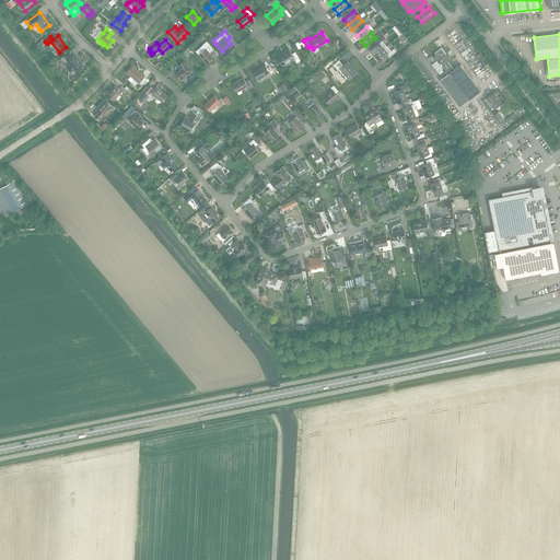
[(199,55),(207,63),(213,57),(208,50),(210,48),(206,43),(202,45),(199,48),(199,49),(202,53),(199,55)]
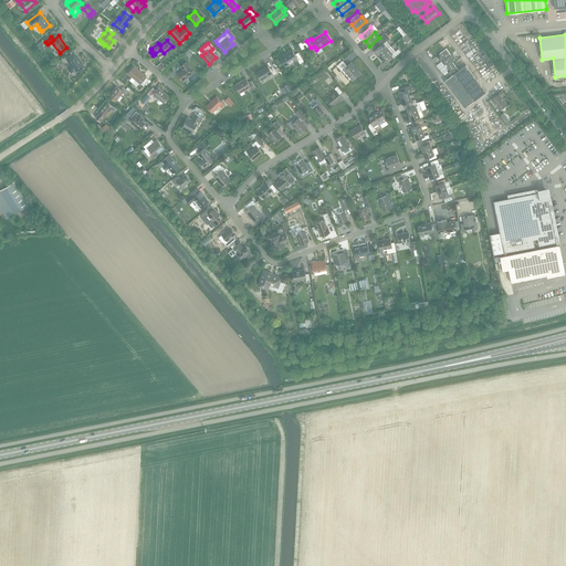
[(378,58),(388,49),(384,43),(374,52),(378,58)]
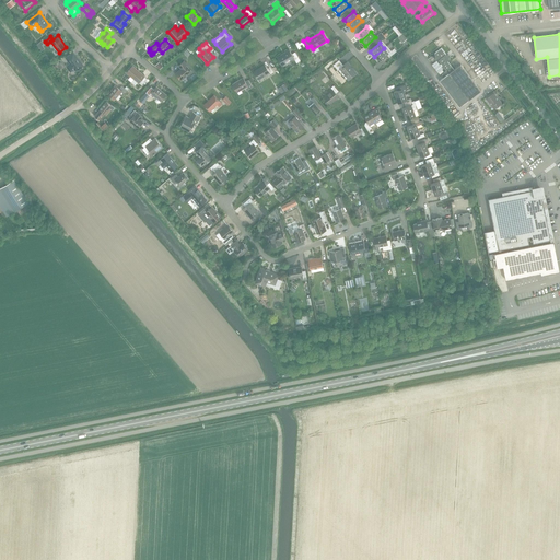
[(469,44),(462,49),(482,78),(491,71),(482,61),(481,61),(479,58),(477,60),(473,56),(476,54),(471,48),(473,47),(469,44)]
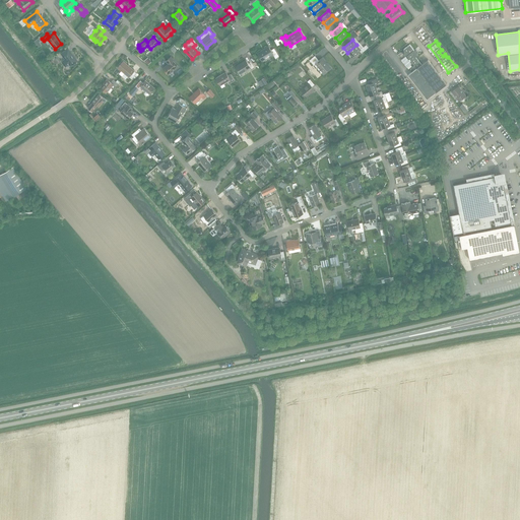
[(356,45),(347,53),(351,57),(360,51),(362,53),(369,47),(367,45),(361,49),(356,45)]
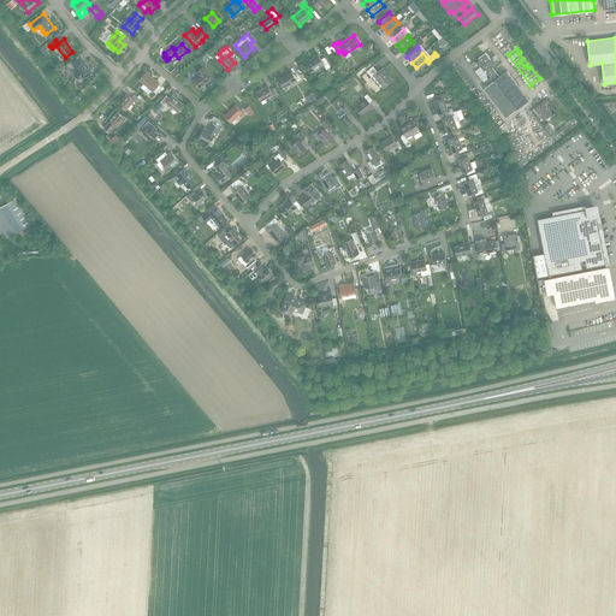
[(492,60),(491,60),(491,59),(485,53),(478,58),(480,66),(483,66),(486,71),(485,71),(484,70),(478,75),(481,80),(487,76),(485,72),(487,72),(491,77),(485,82),(487,86),(484,88),(505,117),(529,99),(507,70),(499,76),(492,67),(496,65),(495,60),(492,60)]
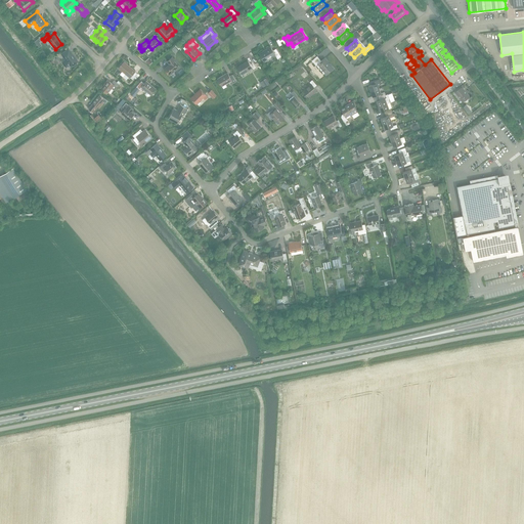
[(276,48),(273,50),(270,46),(259,53),(264,61),(274,54),(277,58),(280,56),(276,48)]
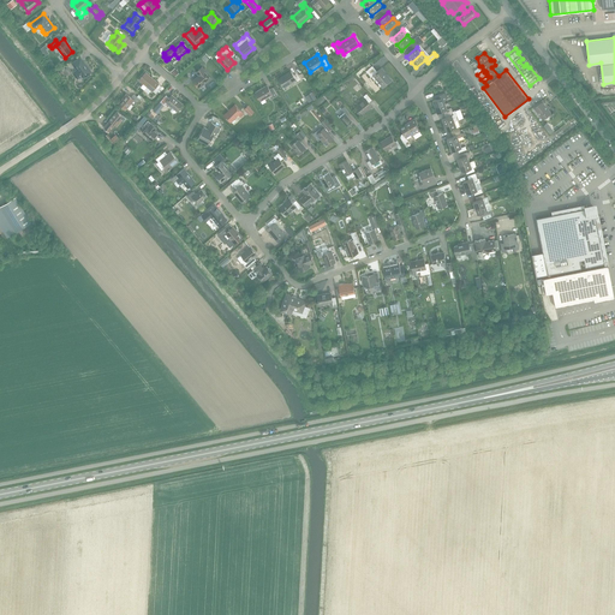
[(81,75),(83,78),(91,72),(81,58),(72,64),(77,70),(73,73),(77,78),(81,75)]
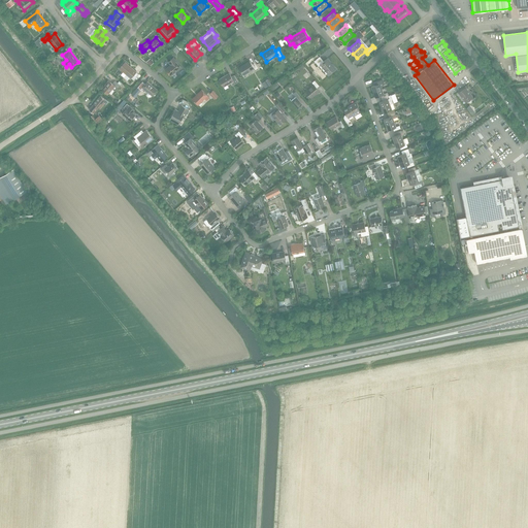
[(327,59),(324,61),(320,57),(315,61),(319,66),(321,64),(329,74),(335,68),(327,59)]
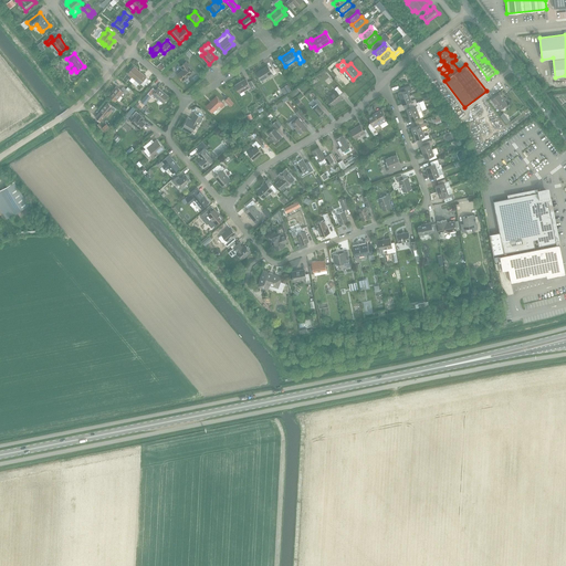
[(177,74),(184,81),(194,73),(188,66),(189,65),(186,62),(180,66),(184,70),(177,74)]
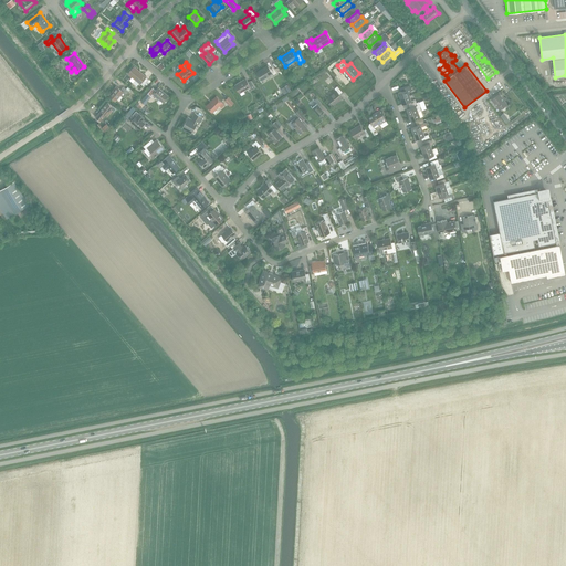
[(272,67),(270,70),(268,65),(257,72),(261,81),(272,74),(273,76),(276,74),(272,67)]
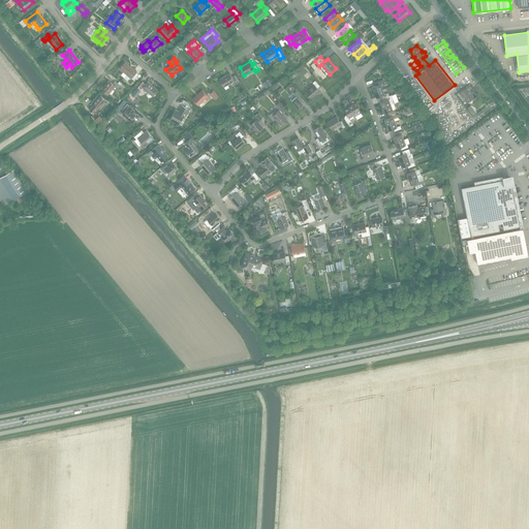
[(125,62),(120,68),(123,72),(121,75),(127,81),(130,78),(131,79),(136,71),(125,62)]
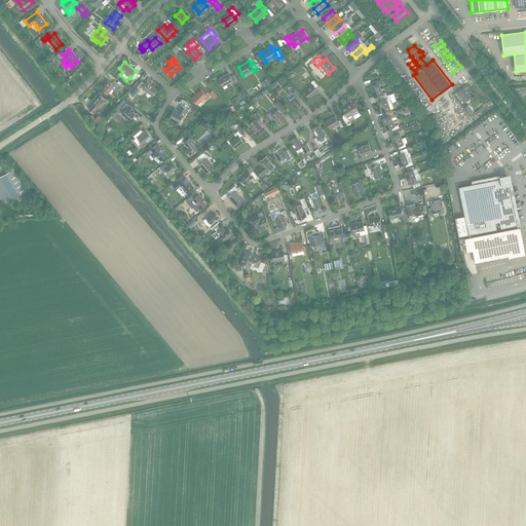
[(233,75),(230,76),(228,73),(218,79),(223,86),(232,80),(234,83),(237,81),(233,75)]
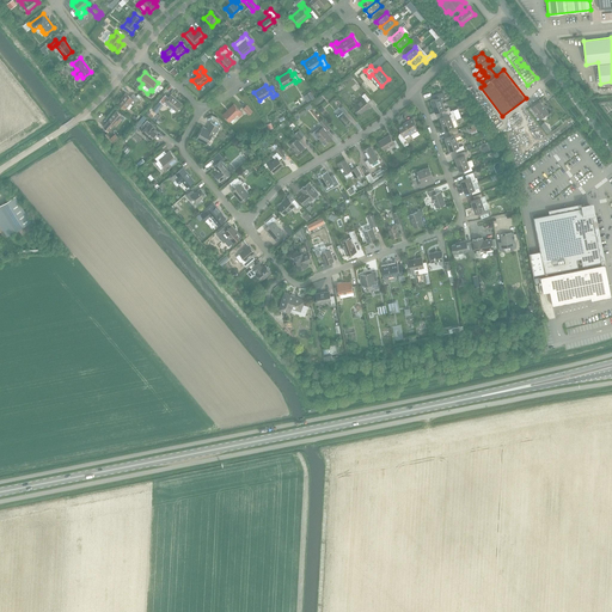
[(433,106),(442,103),(441,99),(446,97),(445,95),(442,96),(441,92),(433,96),(434,99),(430,101),(433,106)]
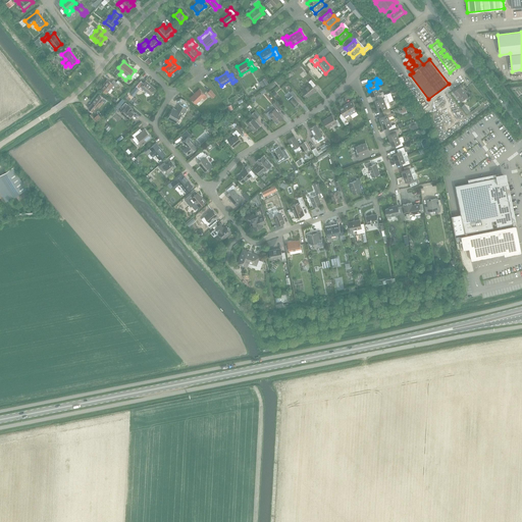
[(113,80),(111,83),(107,80),(100,88),(106,93),(111,88),(113,90),(118,84),(113,80)]
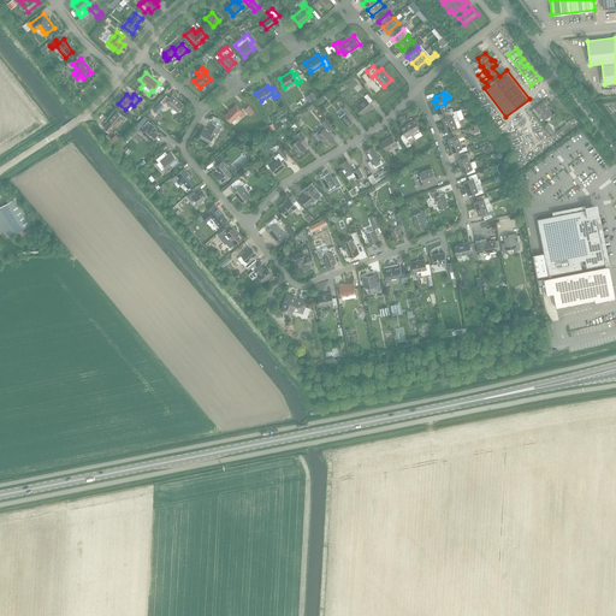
[(356,106),(362,113),(372,106),(369,102),(372,100),(367,94),(365,96),(366,99),(356,106)]
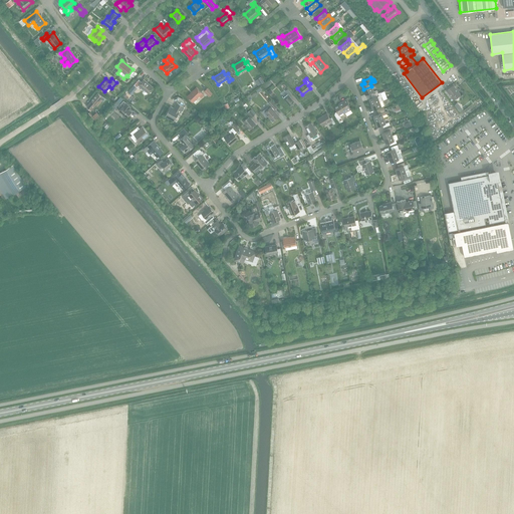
[(144,79),(142,81),(139,79),(130,90),(133,93),(134,90),(135,91),(139,87),(141,89),(142,87),(144,90),(143,91),(143,92),(144,93),(145,94),(146,94),(147,93),(153,87),(144,79)]
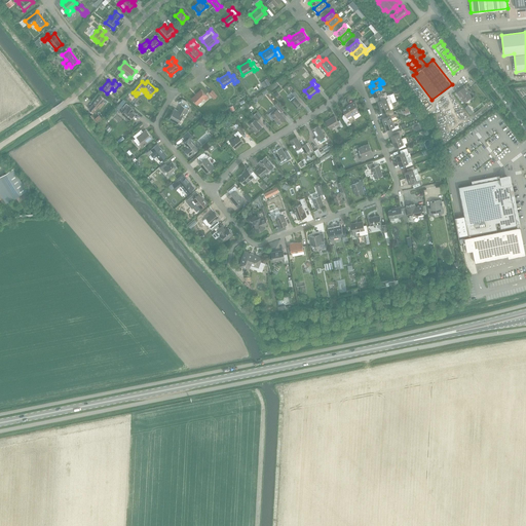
[(457,92),(464,102),(471,97),(463,87),(457,92)]
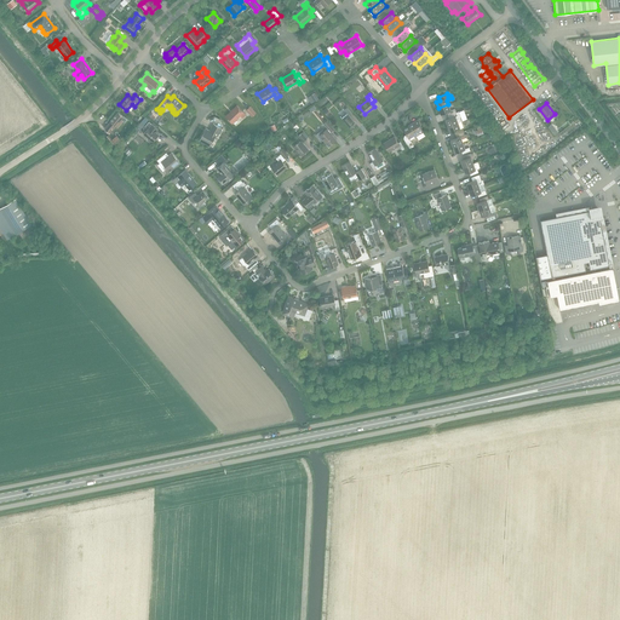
[(448,115),(457,113),(454,109),(451,110),(448,104),(438,108),(441,114),(447,112),(448,115)]
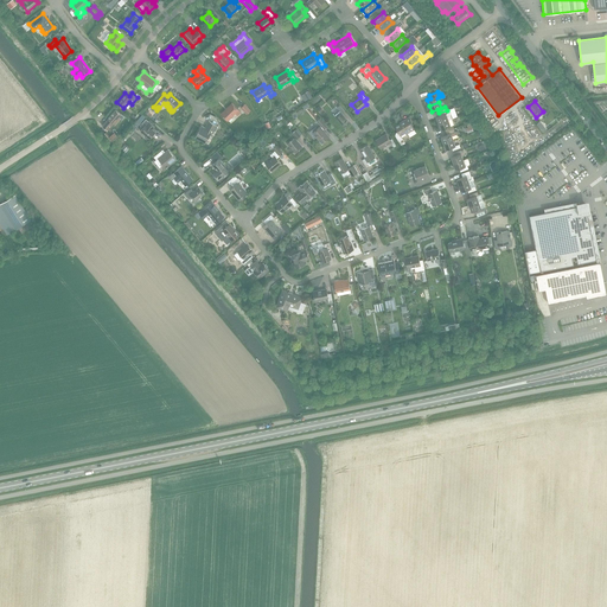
[(235,113),(237,115),(241,113),(232,103),(221,114),(228,121),(235,113)]
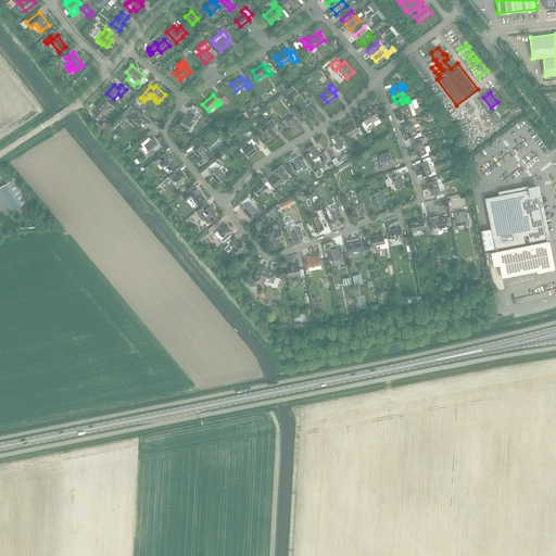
[(306,105),(313,114),(318,110),(314,104),(316,102),(312,97),(308,99),(312,102),(306,105)]
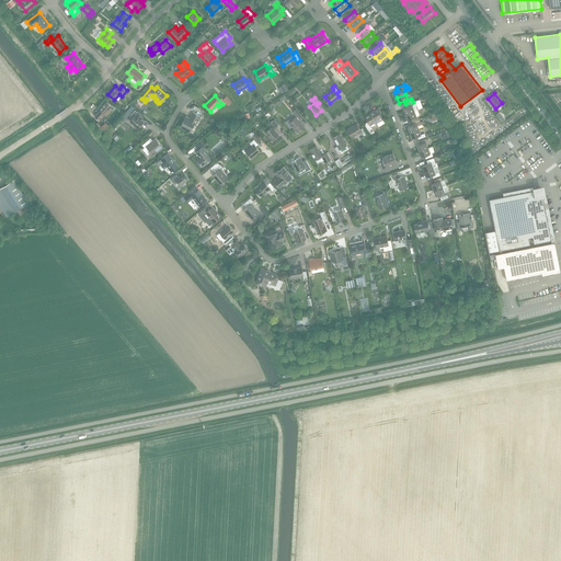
[(104,114),(106,115),(112,109),(110,107),(111,105),(106,101),(100,110),(100,111),(94,116),(100,119),(104,114)]
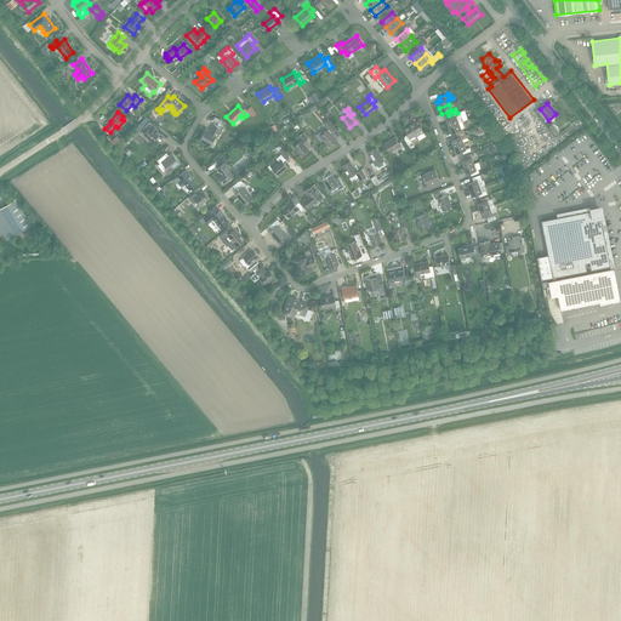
[(449,126),(459,123),(463,121),(460,112),(457,113),(449,115),(450,119),(446,120),(449,126)]
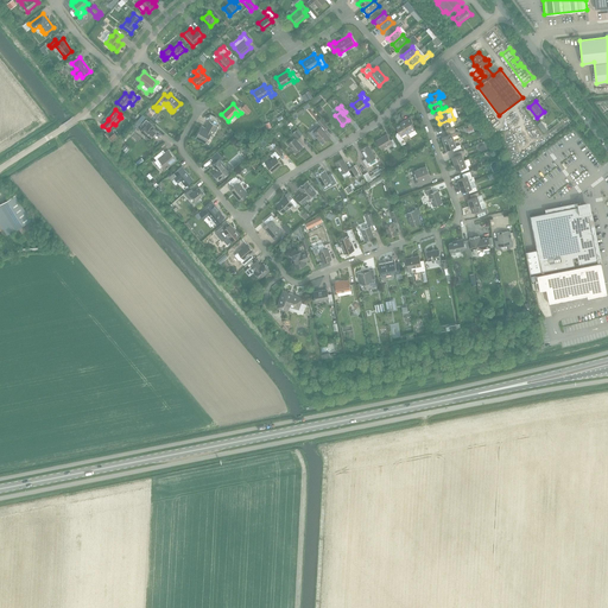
[(405,144),(401,138),(407,134),(406,134),(415,128),(411,122),(413,121),(410,118),(401,122),(403,122),(396,127),(399,132),(394,134),(400,146),(405,144)]
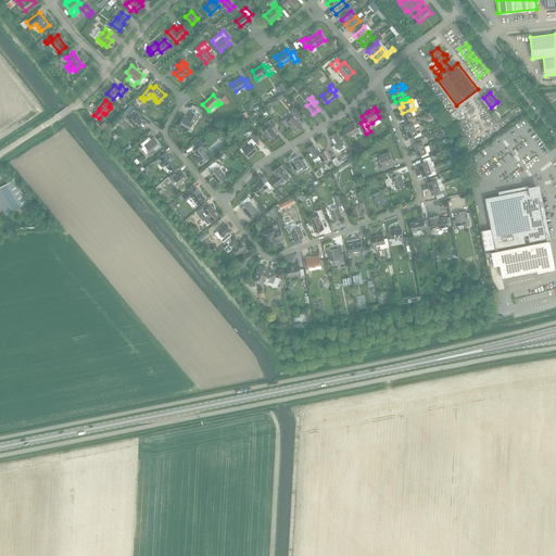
[(128,119),(137,127),(142,121),(137,116),(139,114),(134,109),(129,113),(133,115),(128,119)]
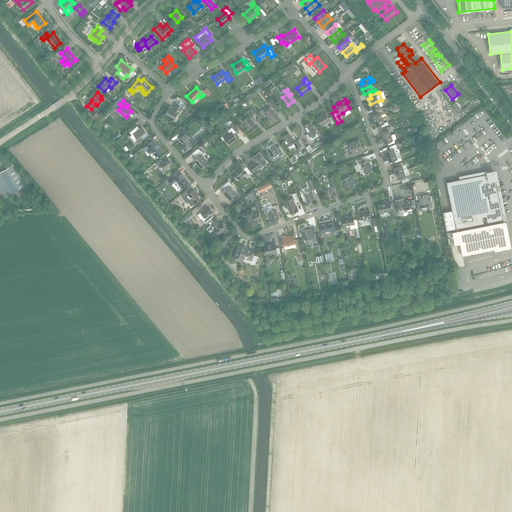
[(264,112),(271,121),(277,115),(272,109),(276,106),(270,100),(267,102),(271,106),(264,112)]
